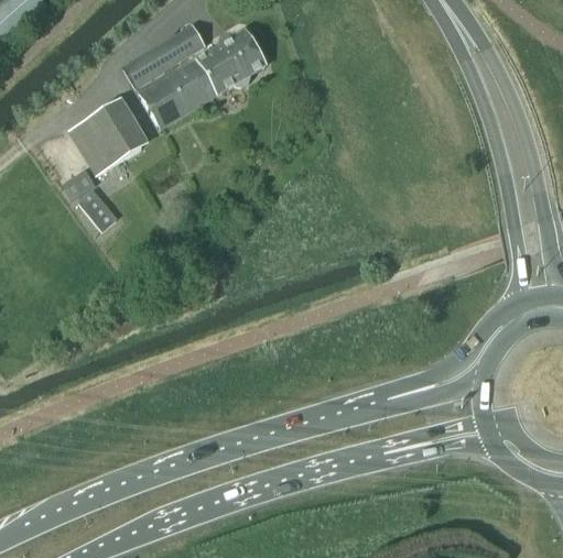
[(49,6),(43,0),(8,0),(0,7),(0,32),(9,42),(49,6)]
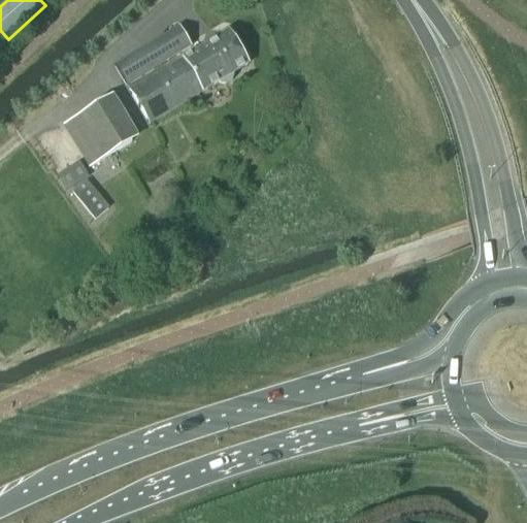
[(179,22),(114,61),(127,82),(192,42),(179,22)]
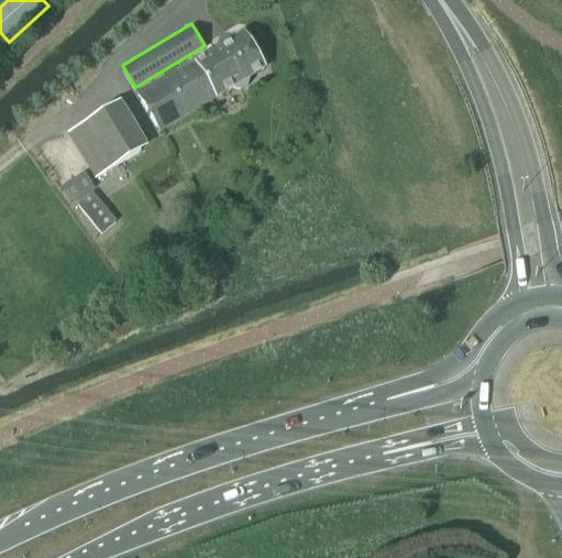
[(243,28),(198,55),(220,91),(232,84),(241,86),(249,81),(250,74),(265,64),(243,28)]
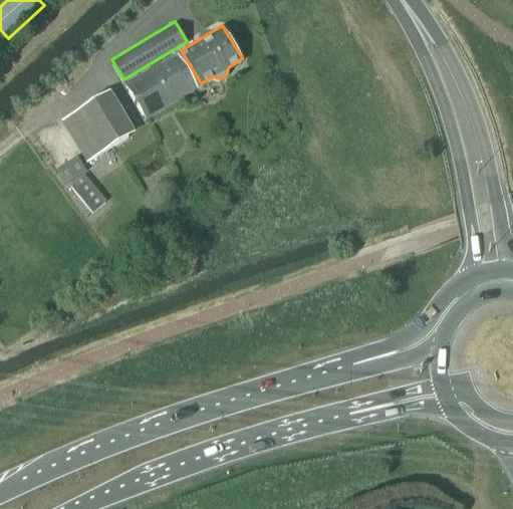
[(181,50),(126,83),(147,115),(201,83),(181,50)]
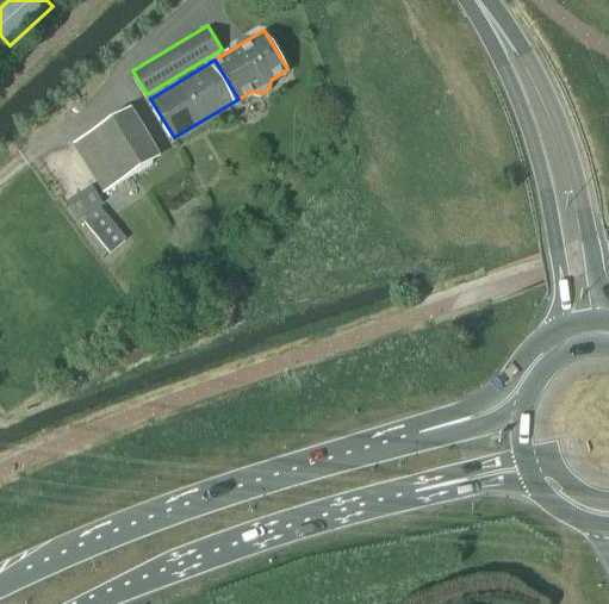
[(131,104),(73,139),(103,190),(161,154),(131,104)]
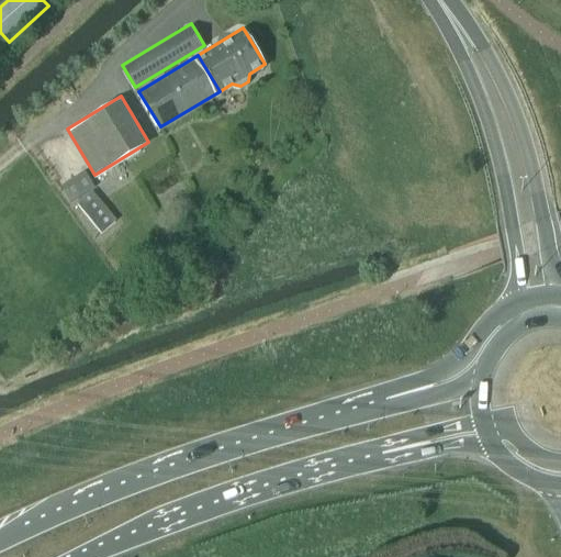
[(93,188),(77,201),(101,230),(116,216),(93,188)]
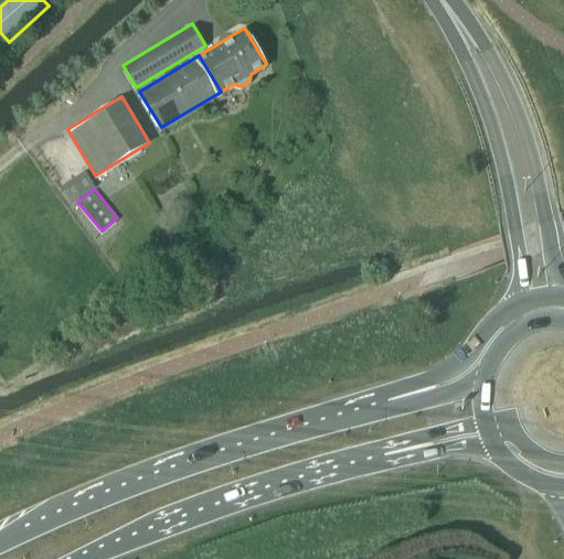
All buildings are outlined.
